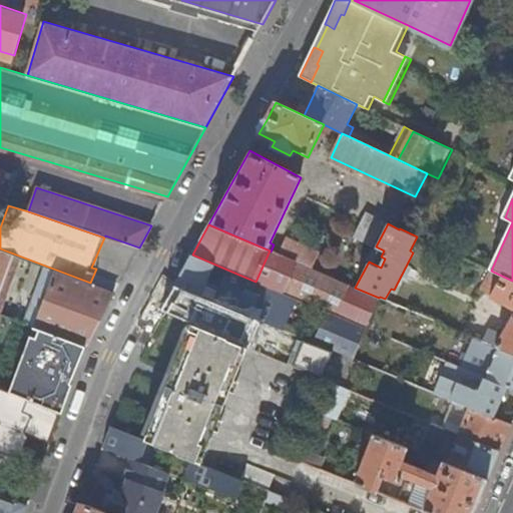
[(96,269),(122,279),(139,247),(105,235),(104,237),(91,268),(96,269)]
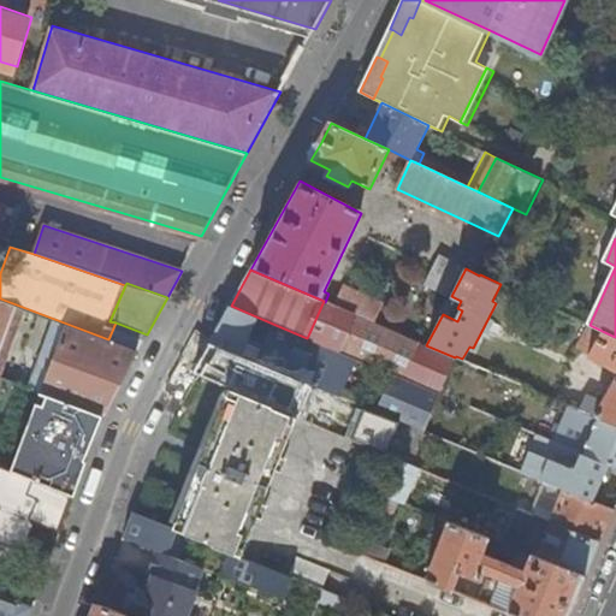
[(347,289),(337,307),(374,323),(383,304),(347,289)]
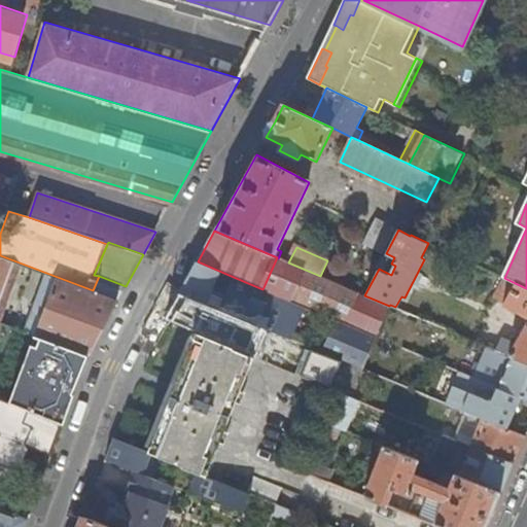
[(126,286),(99,276),(93,290),(0,255),(0,321),(40,337),(88,354),(118,300),(126,286)]
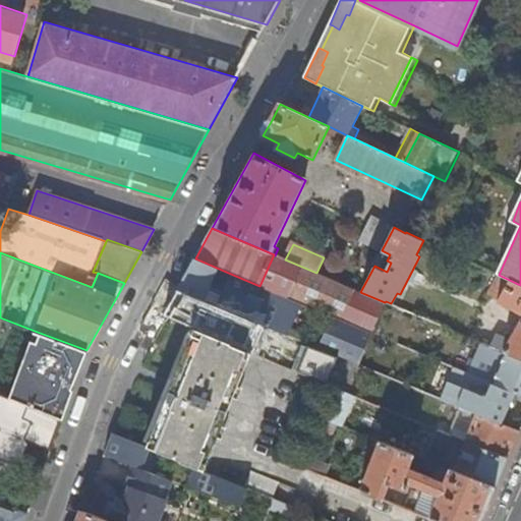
[(261,284),(333,315),(336,316),(340,319),(372,332),(385,302),(360,292),(316,273),(285,259),(275,255),(274,254),(261,284)]
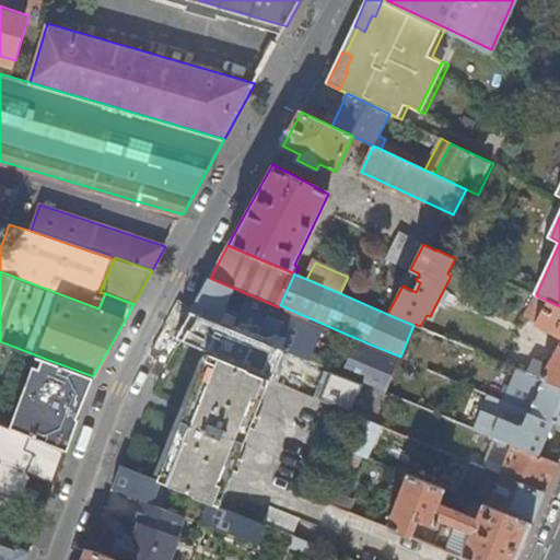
[(235,289),(210,278),(200,296),(226,308),(235,289)]
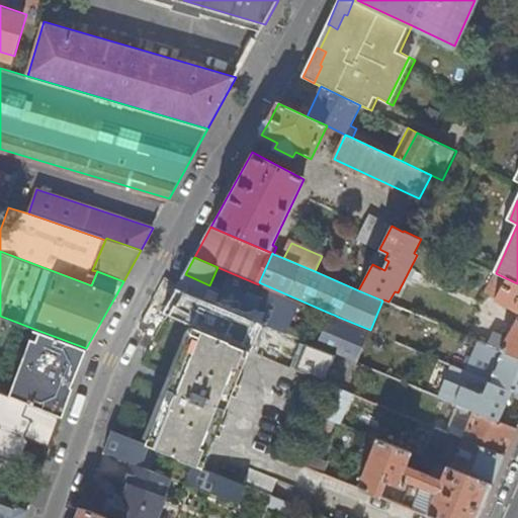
[(320,347),(334,315),(331,314),(331,315),(258,284),(232,273),(218,267),(209,285),(185,274),(177,288),(219,306),(232,275),(296,301),(283,332),(317,346),(320,347)]
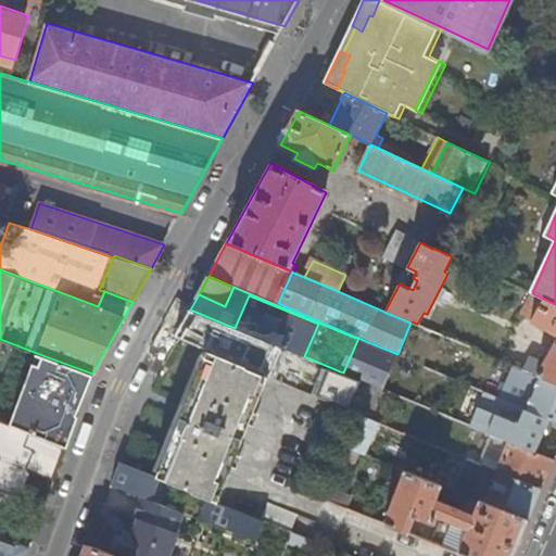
[(531,358),(525,370),(555,382),(555,304),(534,294),(522,315),(531,319),(555,333),(555,341),(544,365),(531,358)]
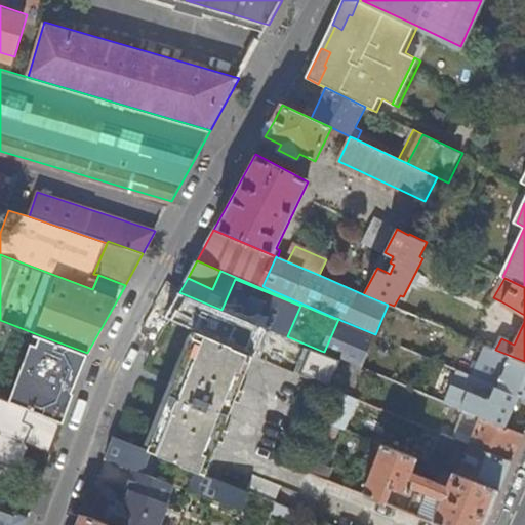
[(300,306),(235,279),(221,310),(286,336),(287,336),(300,306)]
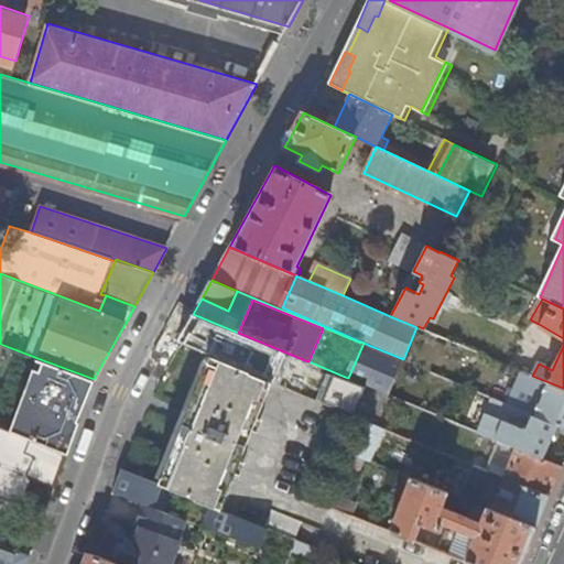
[(304,367),(307,361),(238,333),(193,314),(179,340),(212,355),(221,359),(229,343),(249,351),(247,358),(241,356),(239,360),(289,382),(297,365),(304,367)]
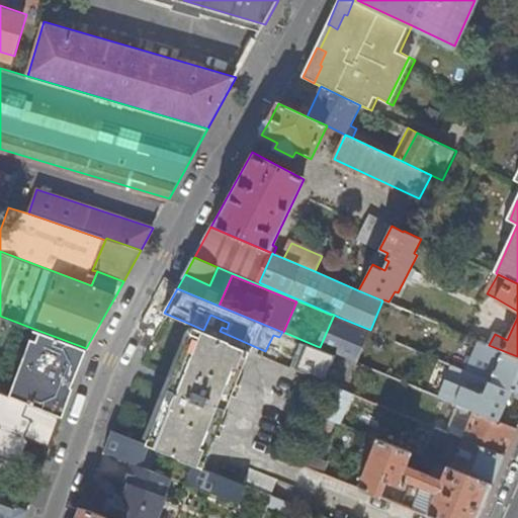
[(325,349),(338,317),(334,315),(320,347),(325,349)]
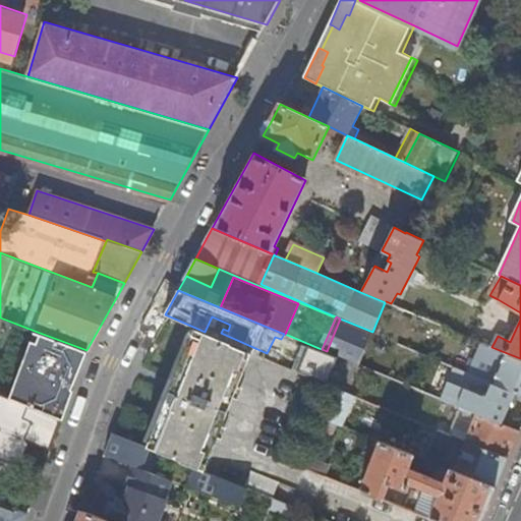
[(372,332),(340,319),(327,351),(341,357),(359,364),(372,332)]
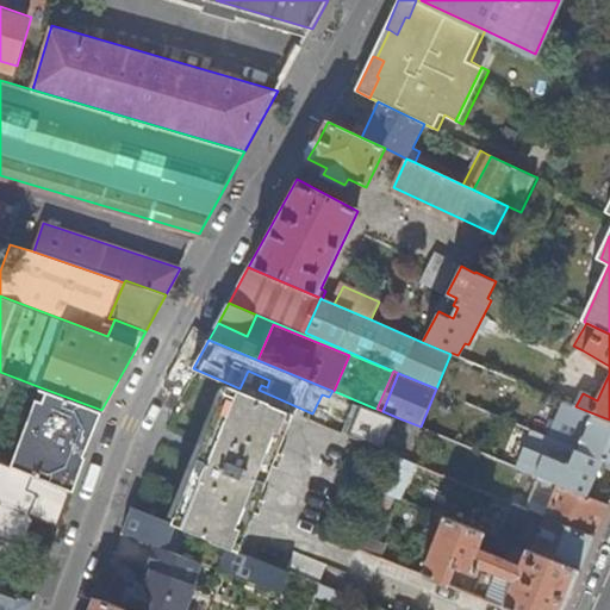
[(176,516),(174,523),(240,549),(255,509),(261,497),(273,466),(279,450),(294,411),(240,388),(229,384),(228,385),(225,392),(224,394),(176,516)]
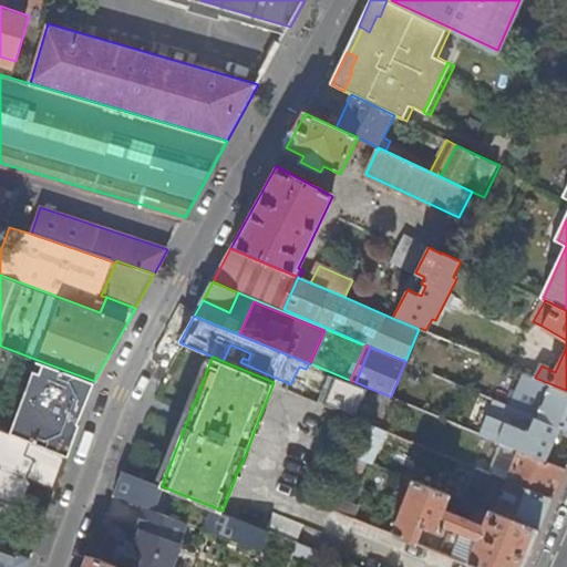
[(40,372),(33,370),(11,432),(69,455),(80,423),(78,423),(83,410),(94,381),(43,362),(40,372)]
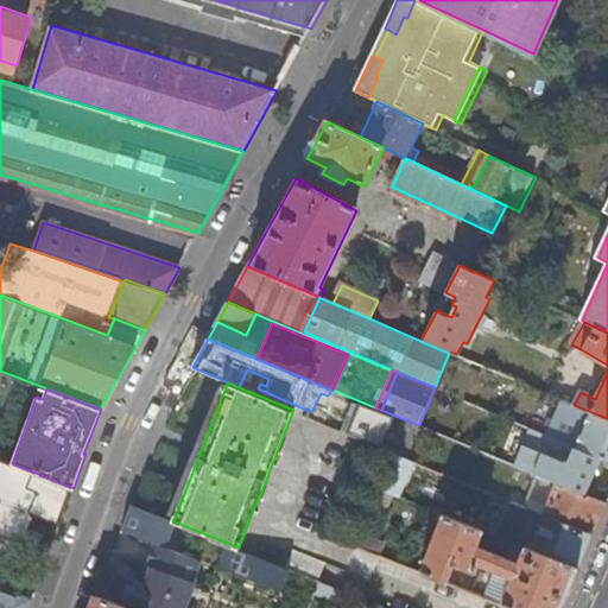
[(176,514),(223,393),(217,391),(170,512),(176,514)]
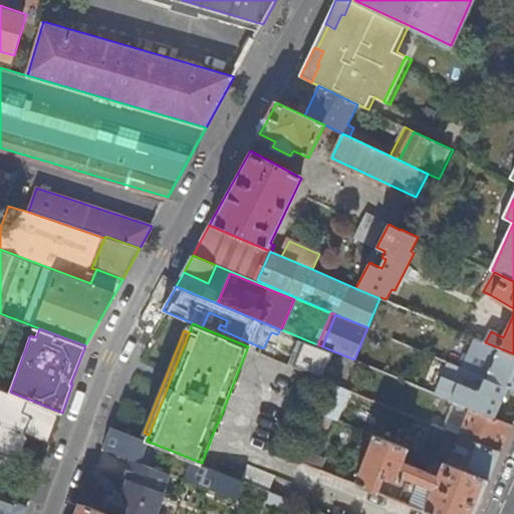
[(469,353),(463,368),(471,371),(510,388),(513,390),(513,353),(485,342),(476,338),(469,353)]
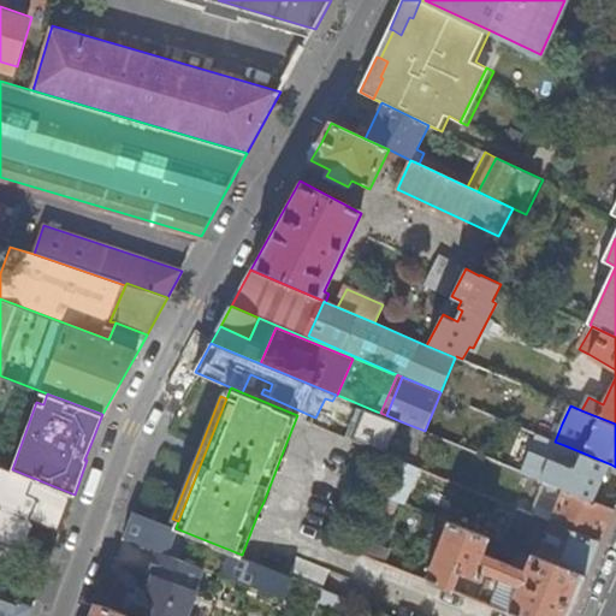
[(552,420),(545,437),(555,442),(562,424),(552,420)]
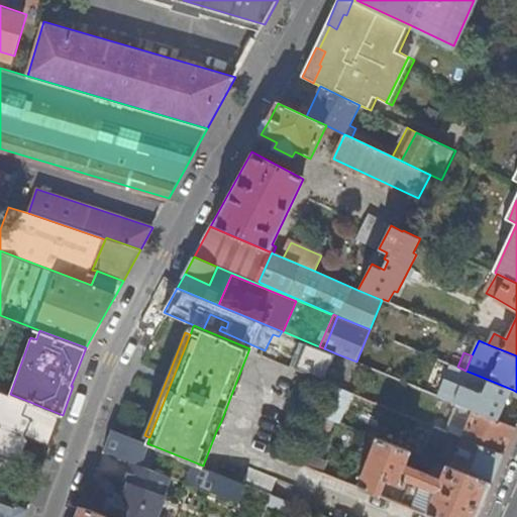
[(356,362),(338,354),(330,374),(348,381),(356,362)]
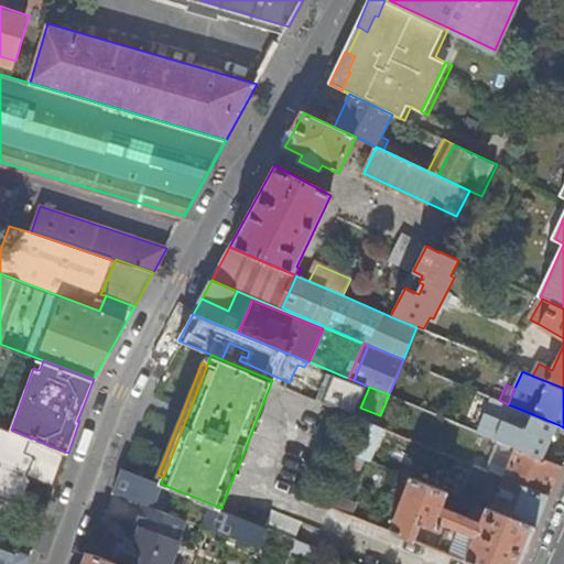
[(455,415),(453,421),(511,446),(544,459),(560,425),(517,408),(510,424),(487,415),(483,424),(455,415)]
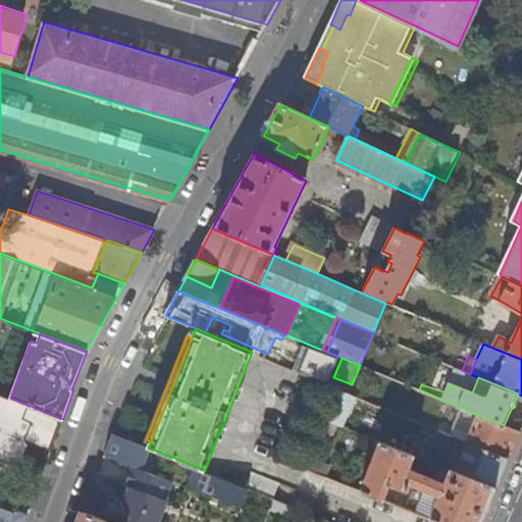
[(243,387),(239,385),(233,399),(238,401),(243,387)]
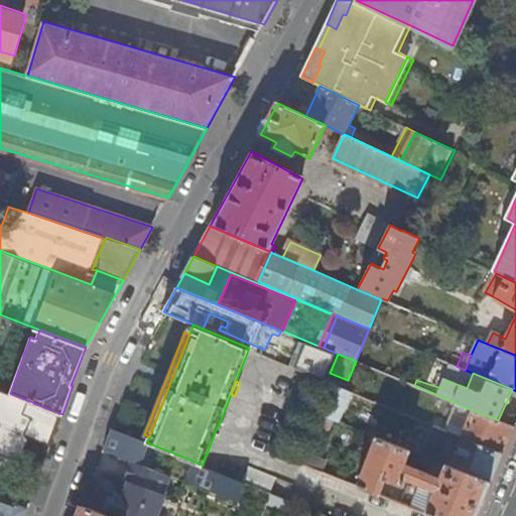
[(339,422),(352,392),(336,386),(323,416),(332,419),(339,422)]
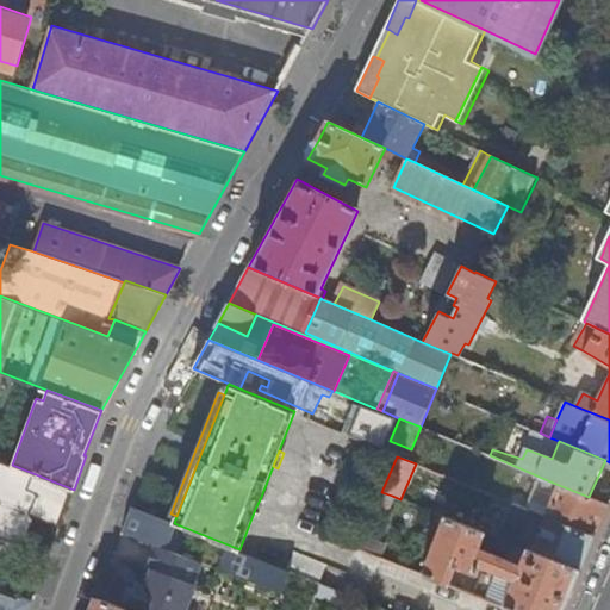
[(559,491),(553,504),(574,512),(568,527),(596,537),(602,524),(609,505),(589,497),(553,483),(552,487),(559,491)]
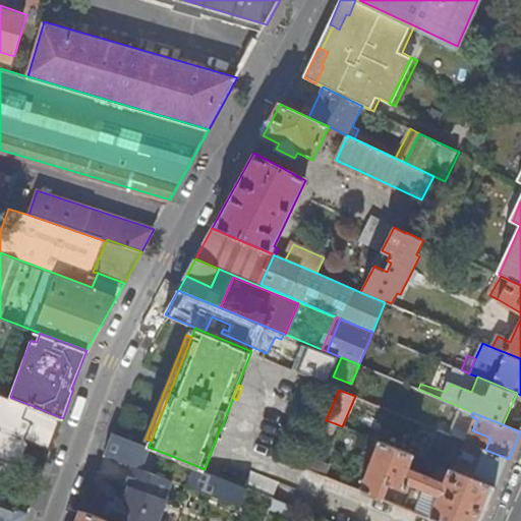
[(331,432),(335,423),(326,420),(322,429),(331,432)]
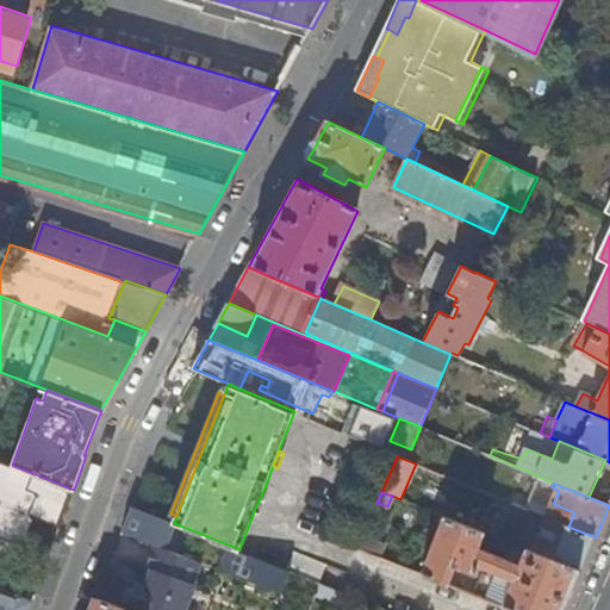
[(266,498),(261,497),(255,509),(261,511),(266,498)]
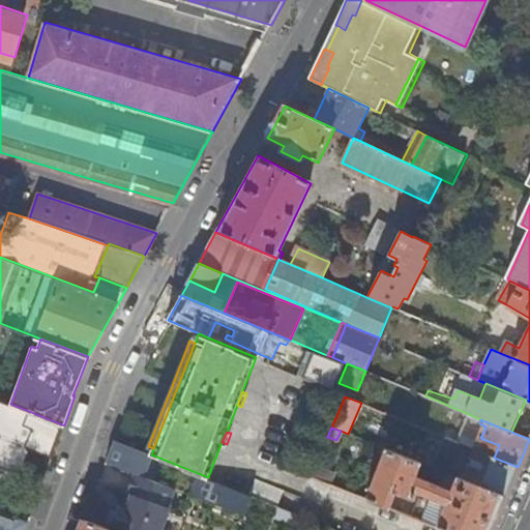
[(445,438),(433,468),(459,478),(504,496),(509,486),(518,467),(494,458),(475,450),(445,438)]
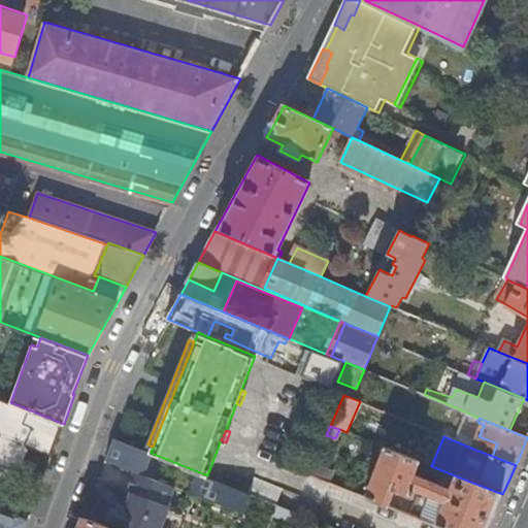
[(497,443),(479,436),(473,449),(492,456),(497,443)]
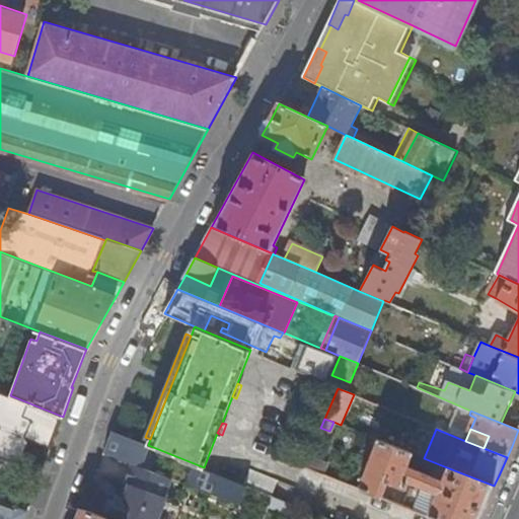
[(140,465),(148,445),(113,430),(104,452),(135,463),(140,465)]
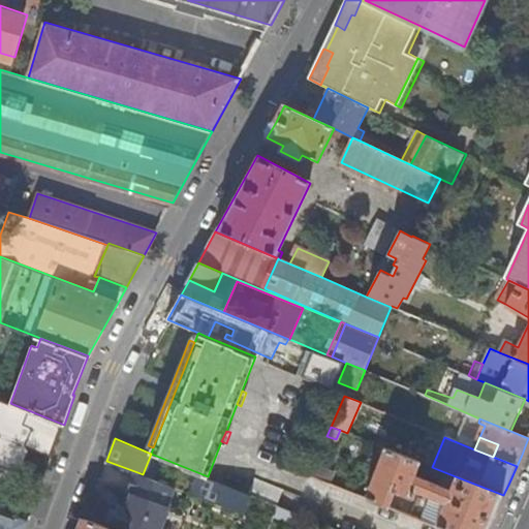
[(415,474),(421,462),(384,447),(366,498),(389,507),(395,492),(413,499),(416,491),(445,503),(436,526),(443,528),(488,528),(491,524),(503,495),(458,477),(452,490),(415,474)]
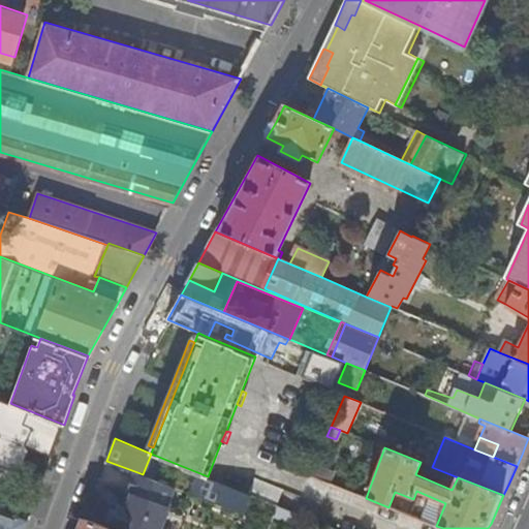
[(331,471),(314,465),(309,475),(327,483),(331,471)]
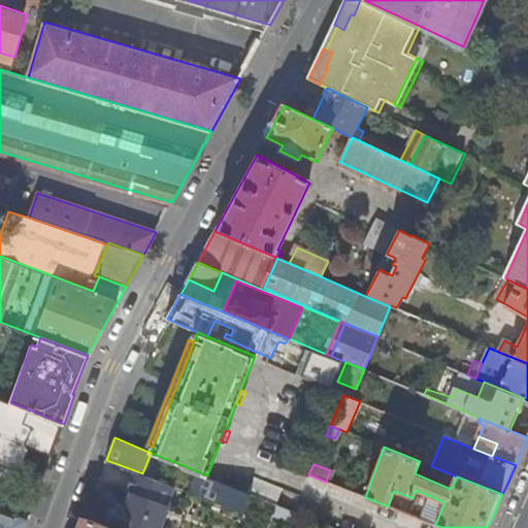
[(118,503),(108,527),(110,527),(163,527),(172,507),(168,505),(176,487),(142,473),(137,471),(129,492),(132,494),(127,507),(124,505),(118,503)]
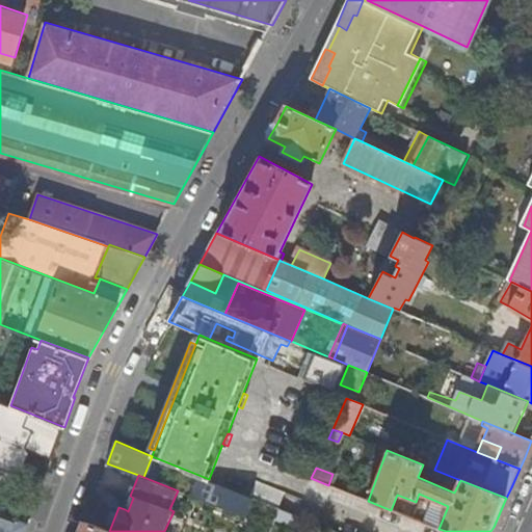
[(249,496),(195,476),(188,495),(242,515),(249,496)]
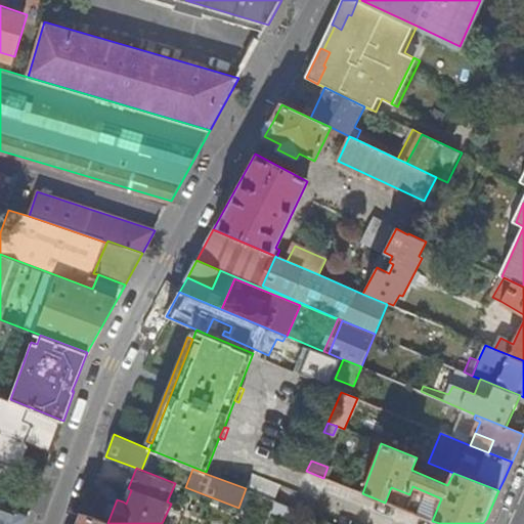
[(253,472),(246,488),(274,500),(281,484),(253,472)]
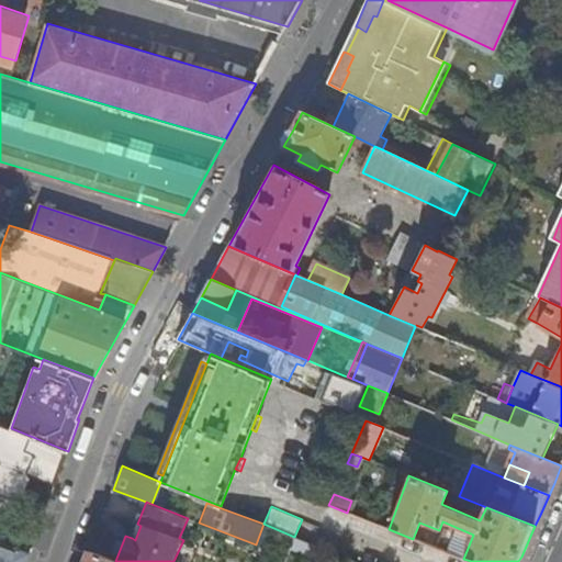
[(141,526),(137,524),(132,538),(135,540),(141,526)]
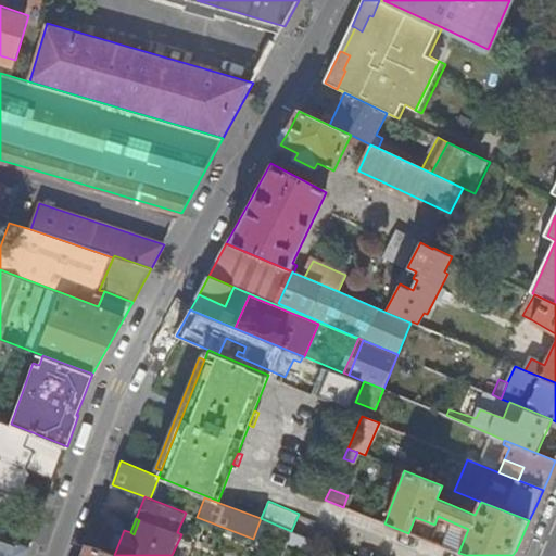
[(0,555),(27,555),(30,547),(0,535),(0,555)]
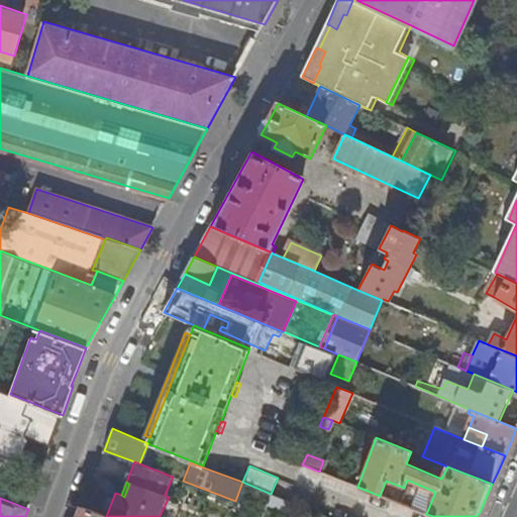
[(108,516),(106,516),(83,507),(79,516),(108,516)]
